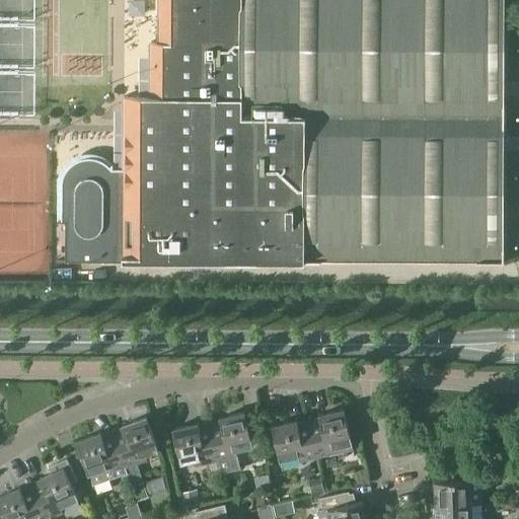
[(504,263),(504,0),(159,0),(160,42),(151,42),(151,96),(125,95),(125,169),(114,169),(114,163),(110,166),(108,163),(104,160),(100,159),(96,157),(92,157),(88,157),(84,158),(79,159),(76,161),(72,163),(70,166),(67,170),(65,174),(64,178),(63,182),(63,220),(59,220),(59,221),(67,222),(67,261),(504,263)]
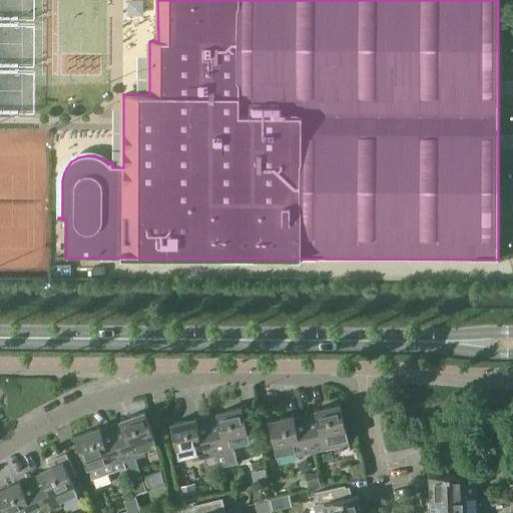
[(316,412),(305,415),(314,451),(349,443),(348,438),(340,404),(315,410),(316,412)]
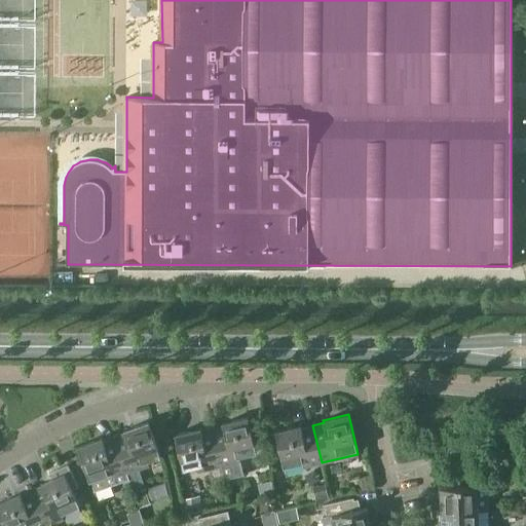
[(223,425),(212,427),(221,465),(224,479),(243,474),(240,461),(234,462),(233,458),(257,453),(249,417),(223,423),(223,425)]
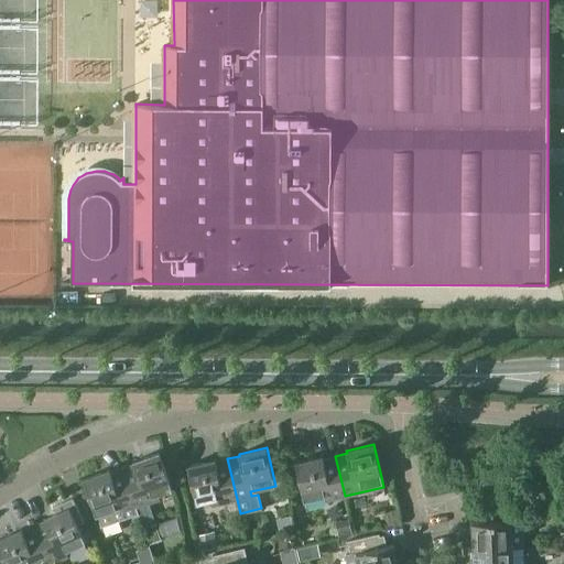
[(123,467),(136,507),(149,502),(148,497),(172,489),(160,453),(132,462),(133,464),(123,467)]
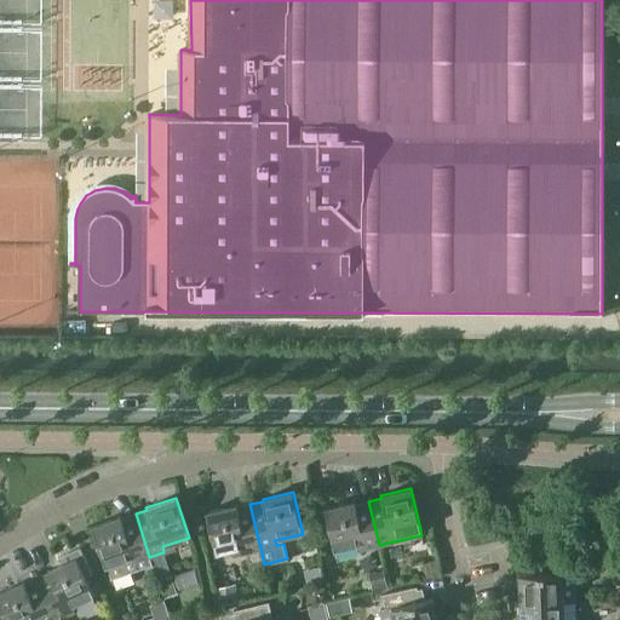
[(363,549),(379,545),(368,501),(355,504),(355,501),(325,509),(334,550),(362,544),(363,549)]
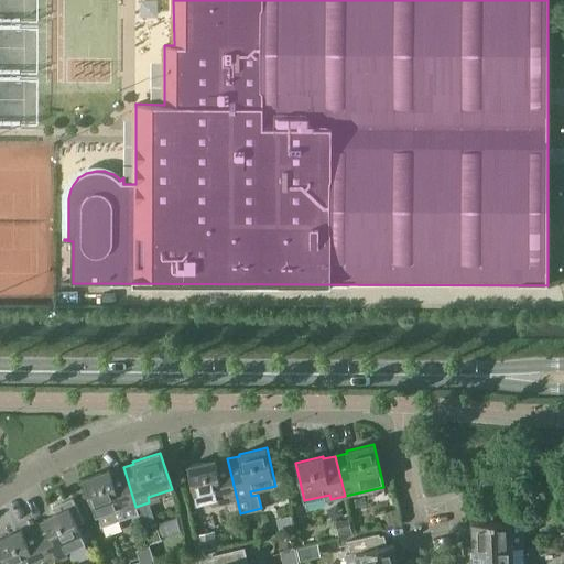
[(224,502),(237,499),(227,458),(216,462),(215,459),(187,466),(196,503),(209,500),(210,506),(224,502)]
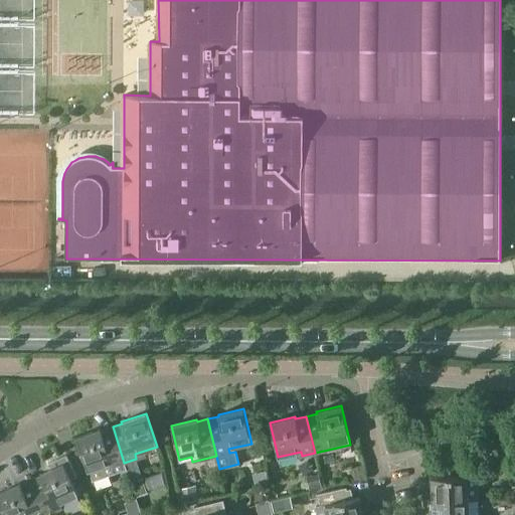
[(126,469),(124,463),(113,426),(101,431),(100,430),(76,438),(88,471),(89,470),(93,481),(126,469)]
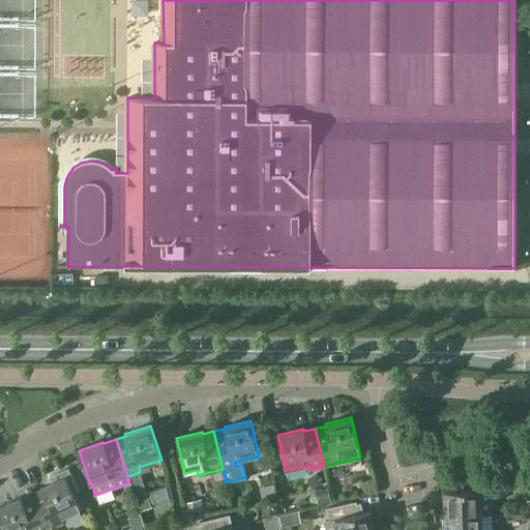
[(41,490),(32,494),(49,529),(60,524),(58,520),(80,509),(72,494),(79,491),(68,468),(50,477),(52,482),(40,488),(41,490)]
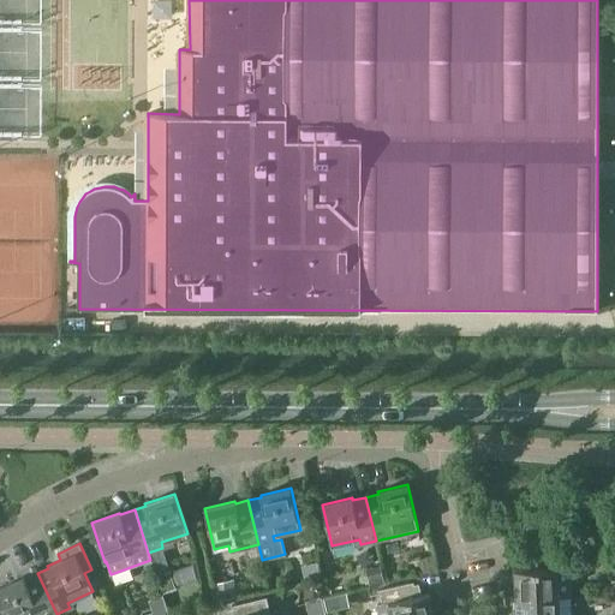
[(433,555),(421,557),(424,572),(436,569),(433,555)]
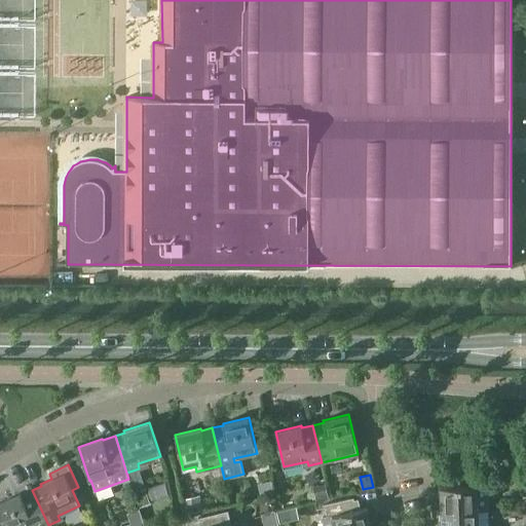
[(442,512),(478,511),(488,511),(487,486),(461,487),(460,479),(448,479),(449,487),(441,487),(442,512)]
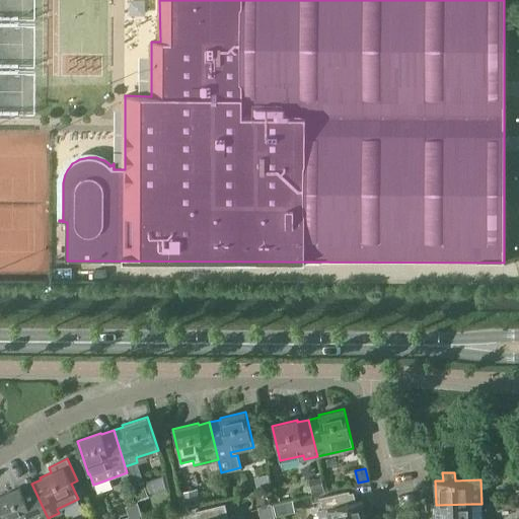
[(321,477),(309,480),(312,494),(323,491),(321,477)]
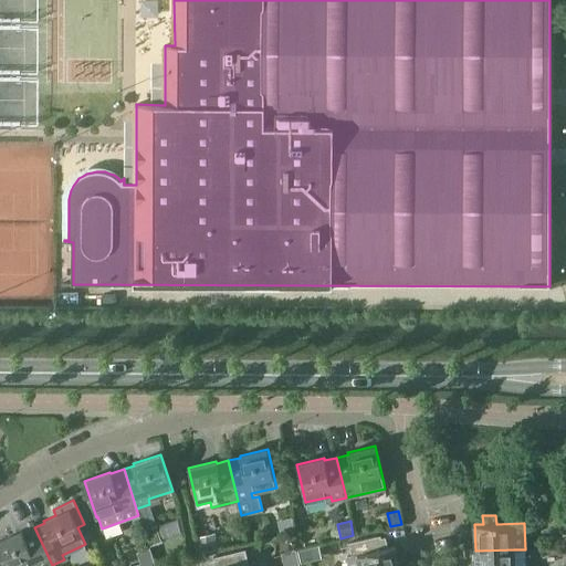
[(156,525),(144,530),(149,546),(163,542),(156,525)]
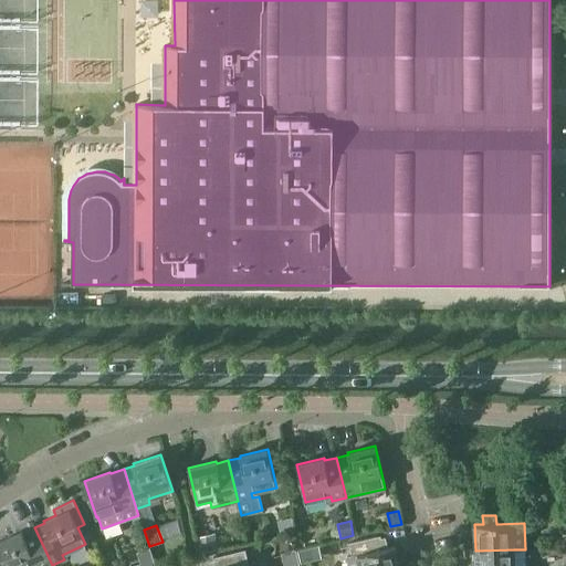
[(50,565),(52,565),(34,527),(22,533),(21,531),(0,541),(0,551),(7,565),(50,565)]
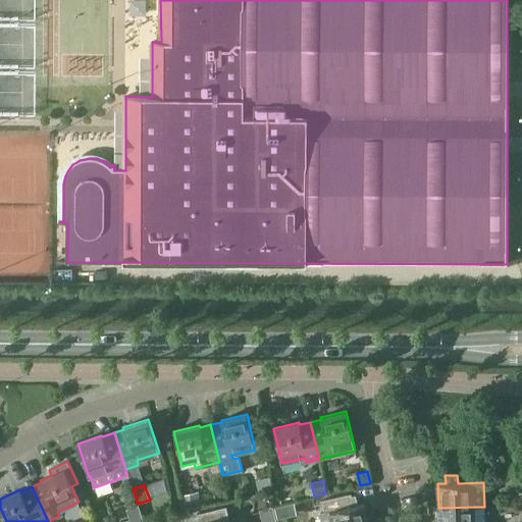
[(199,491),(184,494),(187,510),(202,506),(201,505),(207,504),(204,493),(199,494),(199,491)]
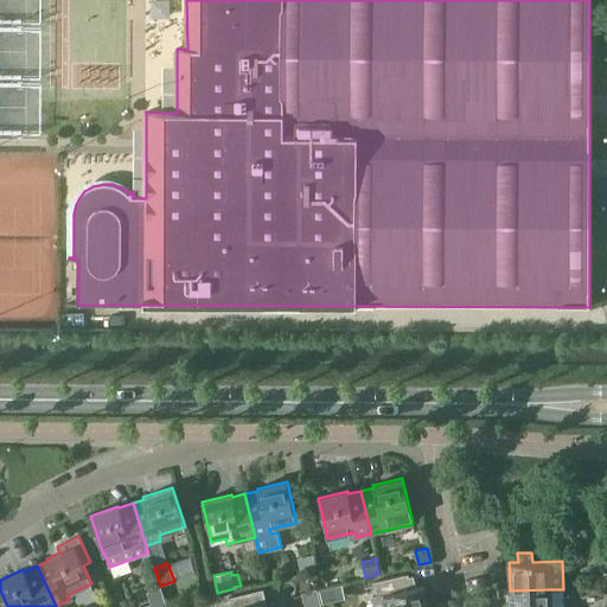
[(372,606),(428,606),(423,586),(411,589),(408,574),(375,582),(378,596),(371,598),(372,606)]
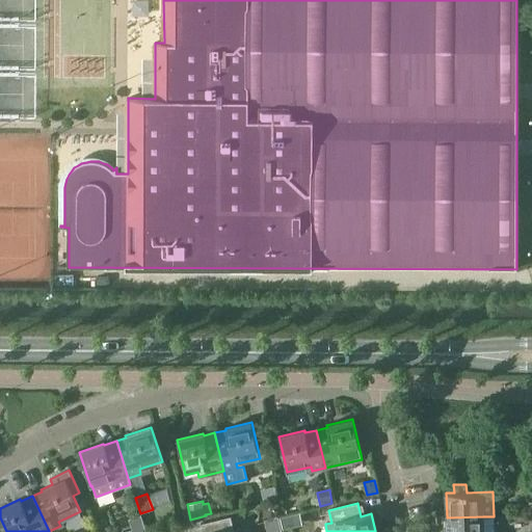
[(148,531),(141,514),(130,520),(134,531),(148,531)]
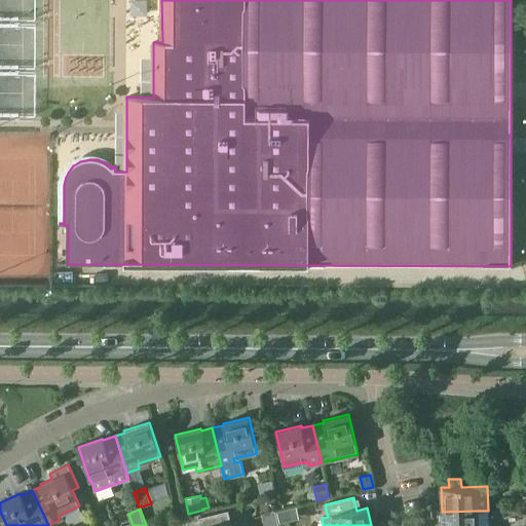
[(237,525),(236,521),(231,522),(228,511),(198,518),(200,525),(237,525)]
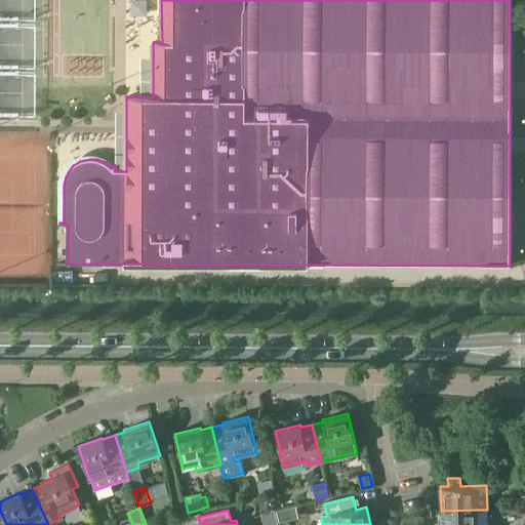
[(477,524),(477,510),(441,511),(441,524),(477,524)]
